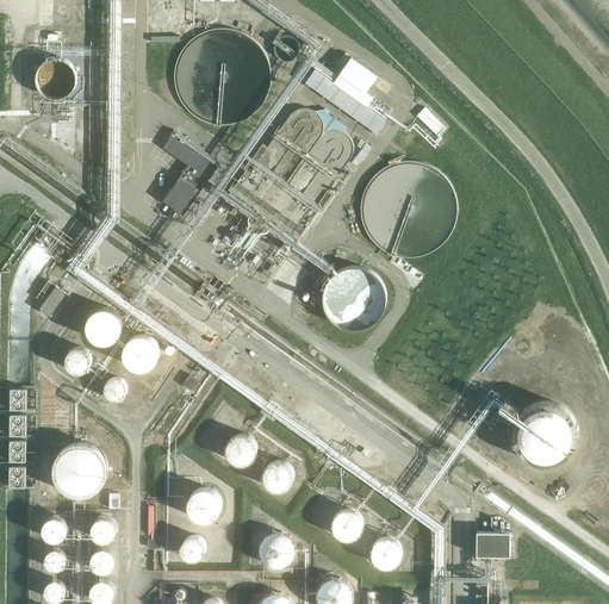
[(41,0),(41,26),(49,26),(49,33),(55,33),(55,0),(41,0)]
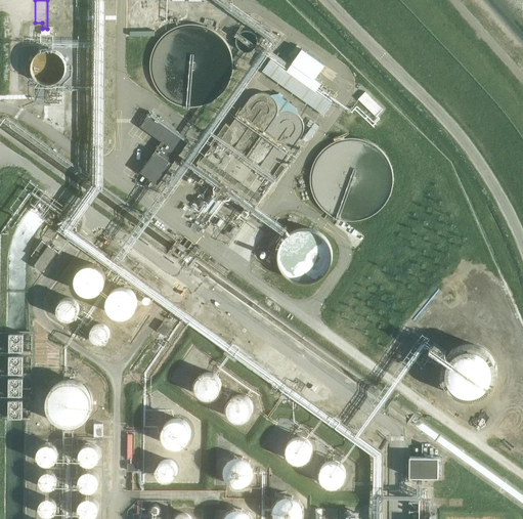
[(190,0),(190,11),(204,11),(204,0),(202,0),(190,0)]
